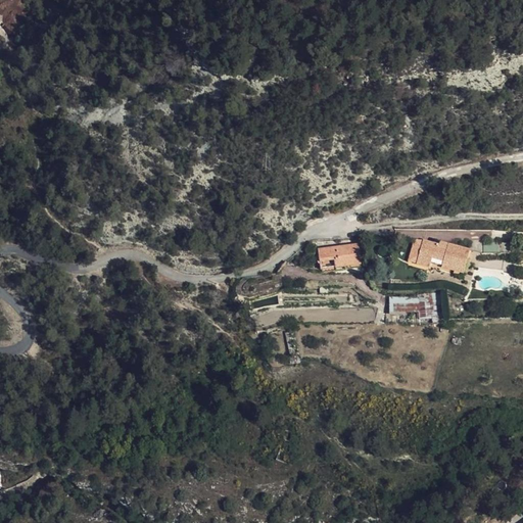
[(318,248),(319,254),(327,246),(326,241),(318,248)]
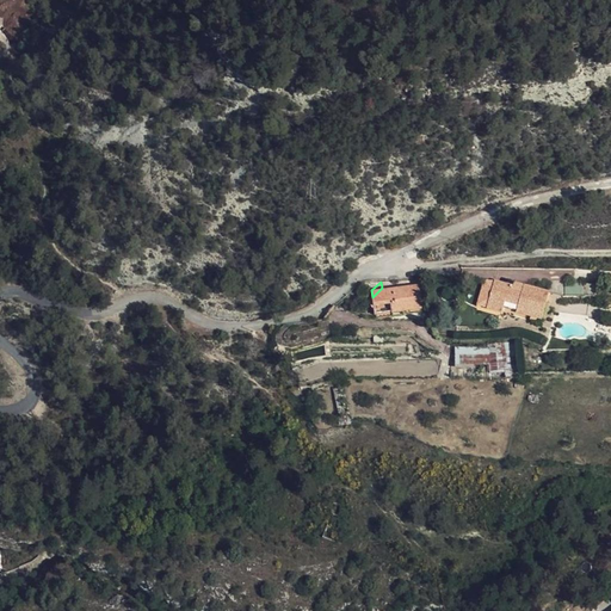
[(420,283),(382,288),(372,297),(375,315),(392,313),(392,308),(423,306),(420,283)]
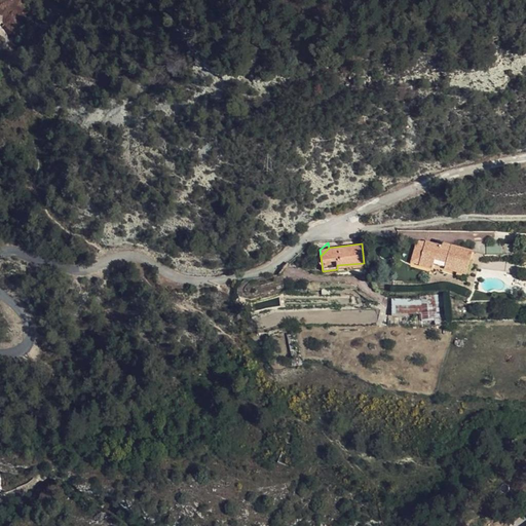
[(424,246),(415,247),(411,262),(418,265),(424,246)]
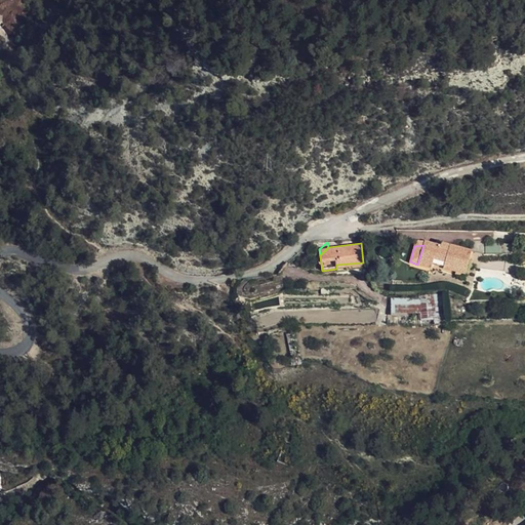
[(465,274),(472,251),(449,245),(448,248),(439,245),(423,245),(417,265),(442,272),(444,268),(465,274)]
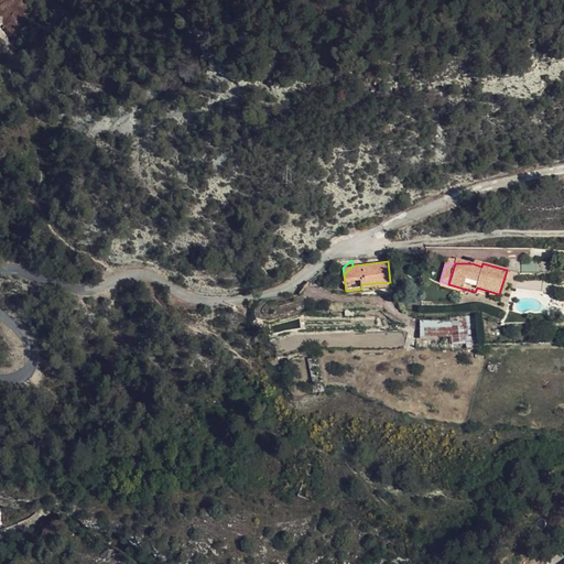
[(520,273),(521,263),(508,263),(507,270),(520,273)]
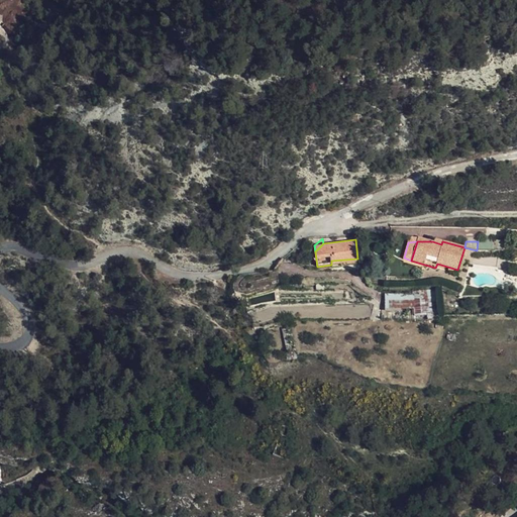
[(387,295),(389,312),(412,309),(411,293),(387,295)]
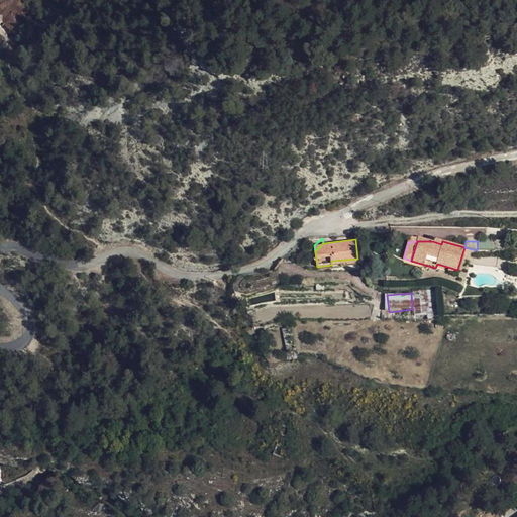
[(289,435),(277,432),(275,442),(287,445),(289,435)]
